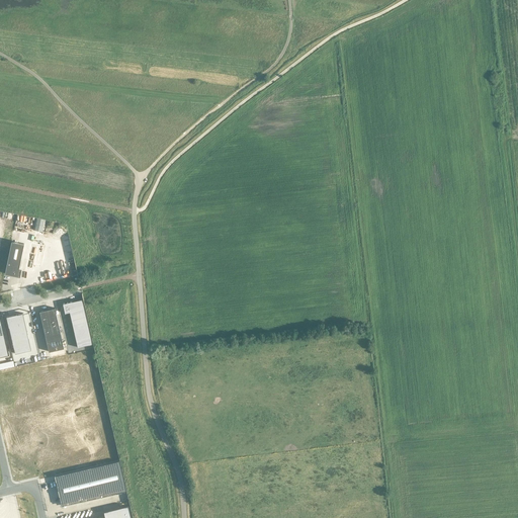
[(21,269),(19,268),(24,244),(11,241),(5,273),(6,273),(9,273),(19,275),(21,269)]
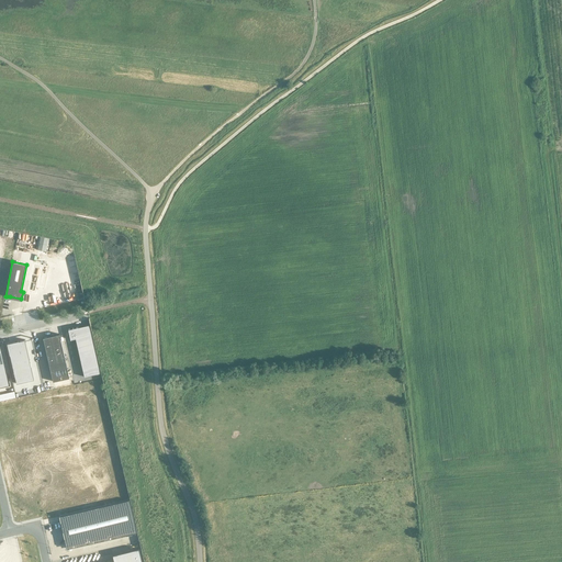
[(100,373),(89,325),(68,329),(70,339),(76,338),(85,377),(100,373)]
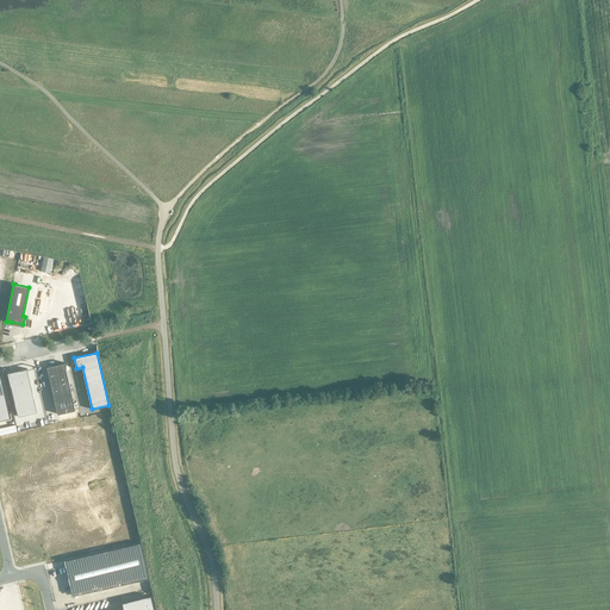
[(64,362),(47,366),(57,414),(75,410),(64,362)]
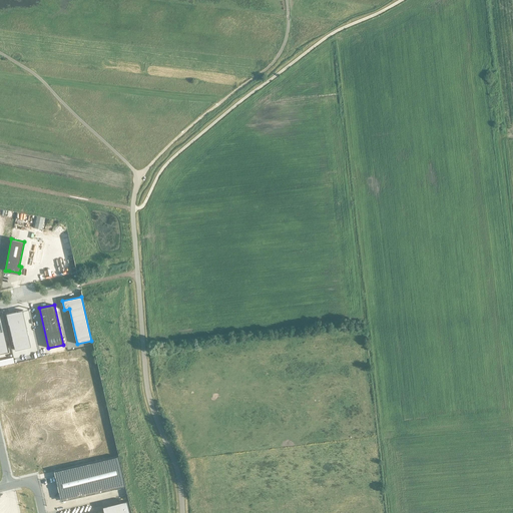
[(9,324),(15,350),(30,347),(24,321),(25,321),(22,310),(6,314),(9,324)]
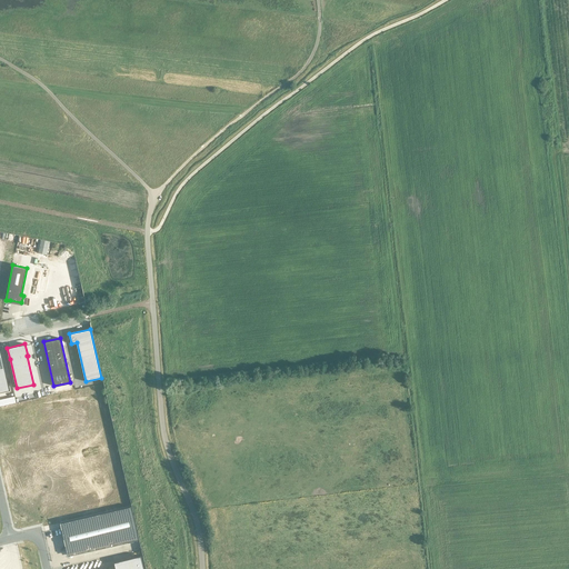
[(0,389),(10,388),(1,349),(0,349),(0,389)]
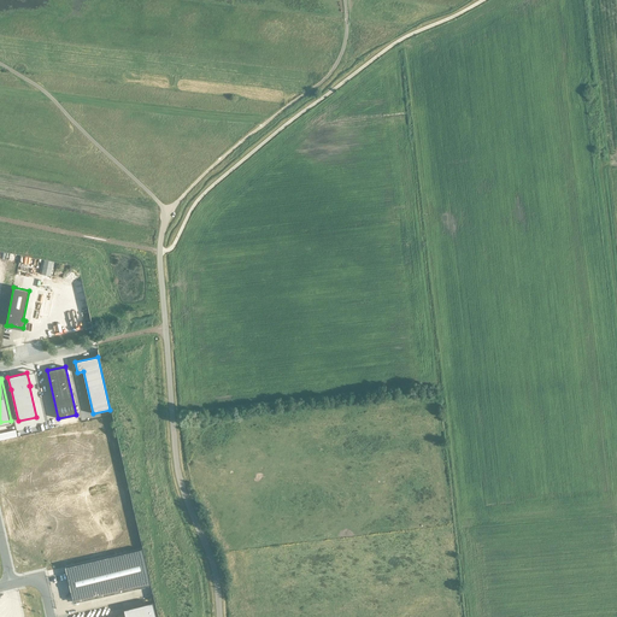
[(0,433),(0,440),(18,436),(16,429),(0,433)]
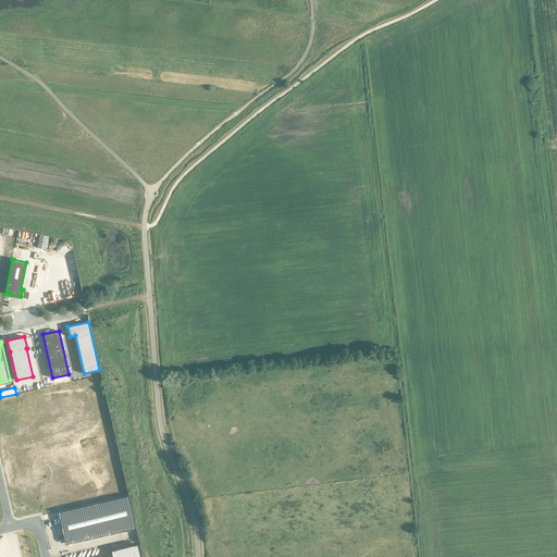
[(11,483),(16,482),(13,470),(8,471),(11,483)]
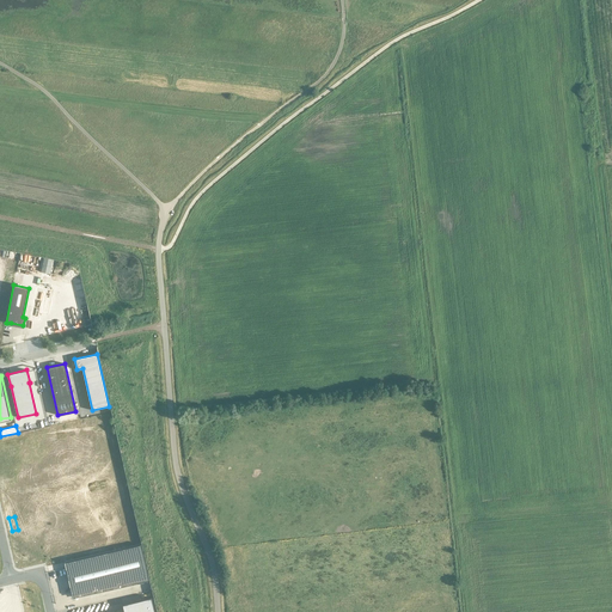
[(78,565),(66,568),(68,579),(71,586),(73,597),(150,580),(141,544),(77,560),(78,565)]
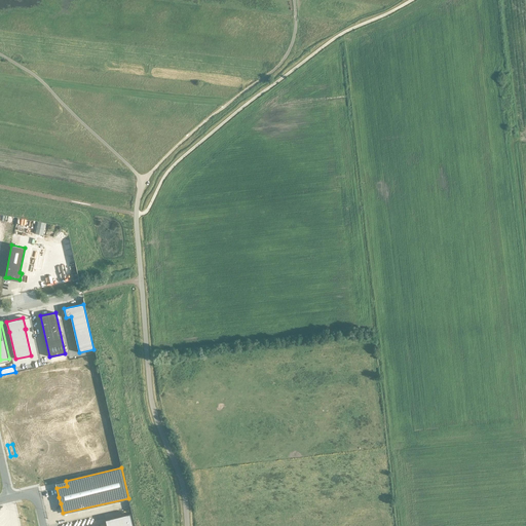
[(133,525),(130,514),(106,519),(107,525),(102,525),(133,525)]
